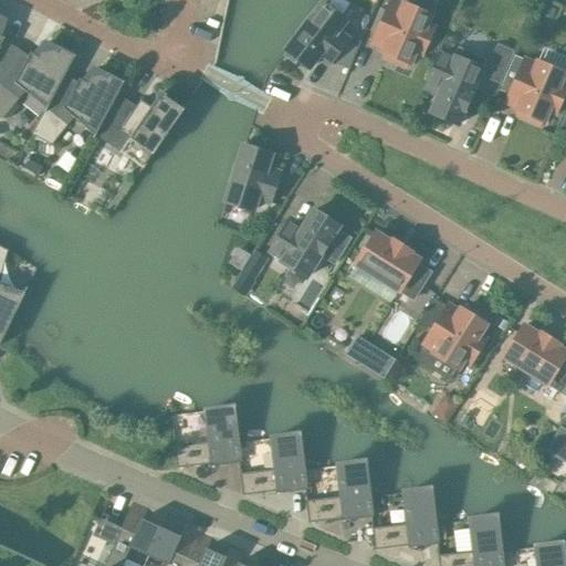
[(402,8),(390,2),(387,11),(381,8),(371,31),(377,33),(374,43),(386,49),(384,53),(394,56),(391,61),(406,66),(407,63),(410,64),(416,52),(422,55),(435,29),(427,25),(431,16),(405,4),(402,8)]
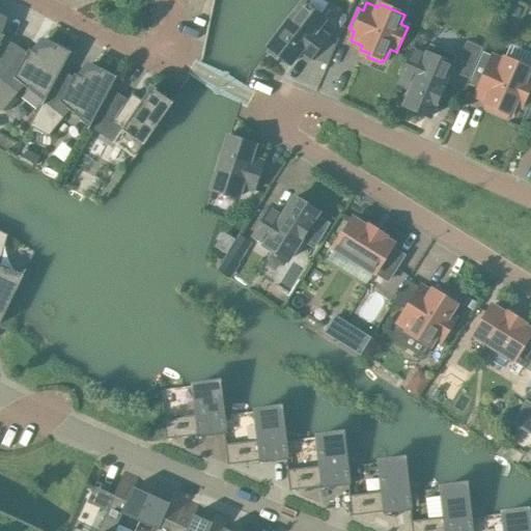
[(280,33),(266,52),(279,62),(282,58),(290,64),(299,53),(309,61),(328,37),(317,29),(325,20),(303,3),(292,17),(289,15),(277,31),(280,33)]
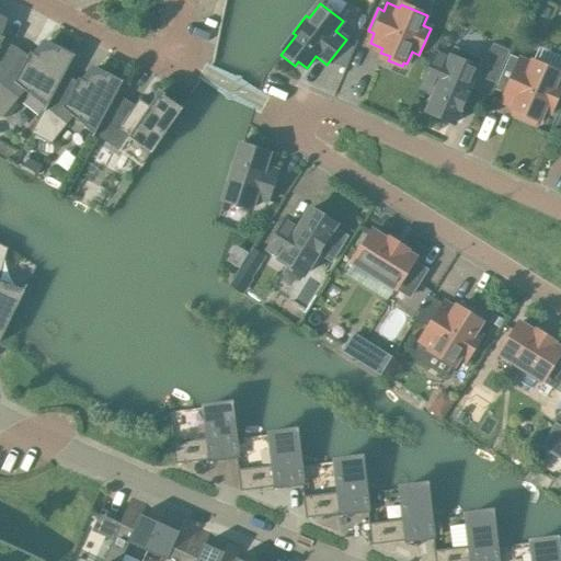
[(527,19),(523,29),(533,33),(536,26),(534,21),(527,19)]
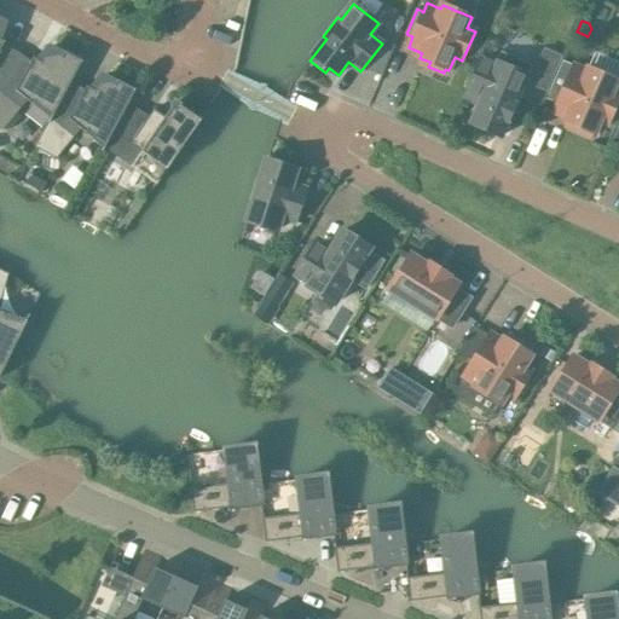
[(34,57),(16,91),(34,104),(35,103),(52,116),(53,117),(84,62),(65,52),(63,57),(51,50),(41,62),(34,57)]
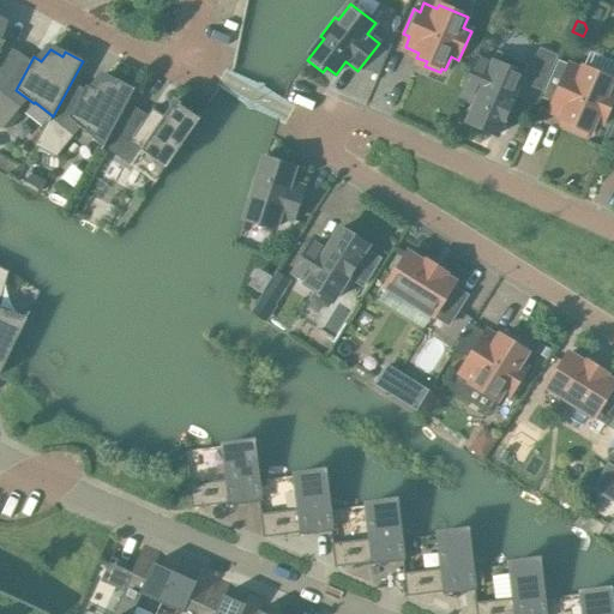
[(477,59),(464,90),(480,97),(469,124),(473,125),(473,126),(493,136),(493,134),(497,136),(504,120),(505,120),(512,104),(511,103),(528,66),(499,53),(493,66),(477,59)]
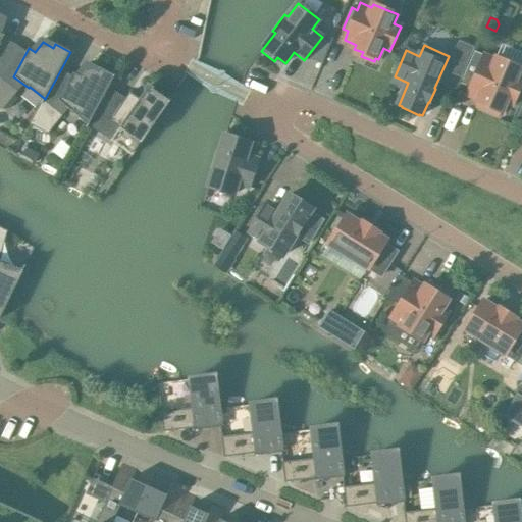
[(496,61),(484,56),(483,57),(474,53),(467,69),(476,73),(468,94),(479,99),(477,102),(486,106),(485,110),(498,115),(499,111),(502,112),(507,101),(513,104),(521,84),(521,79),(517,77),(521,67),(497,57),(496,61)]
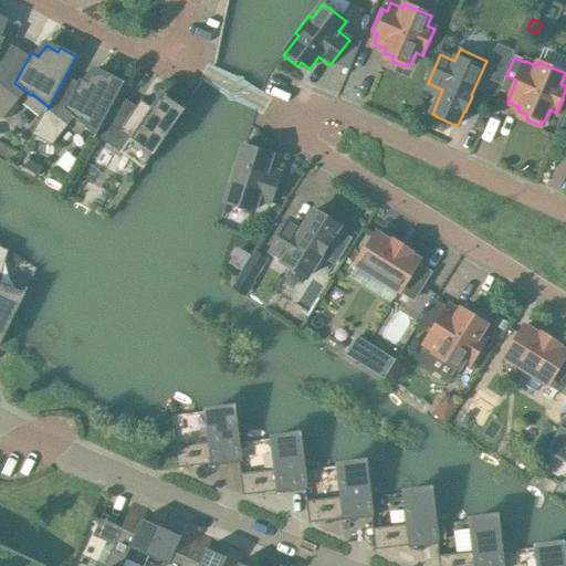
[(63,109),(80,122),(80,121),(95,133),(93,138),(94,138),(96,136),(116,97),(125,82),(108,73),(106,77),(95,72),(87,83),(80,79),(63,109)]
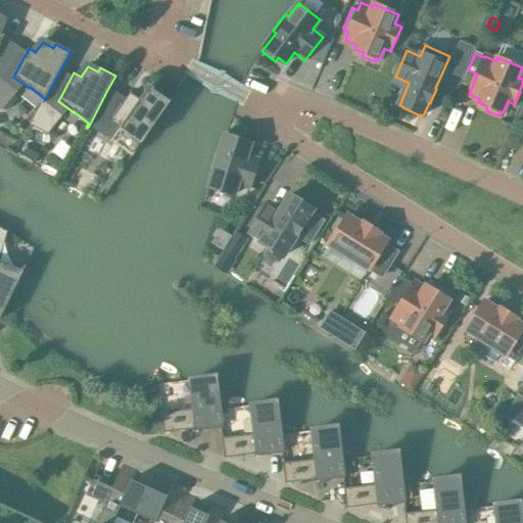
[(17,91),(0,76),(0,107),(3,110),(18,91),(17,91)]
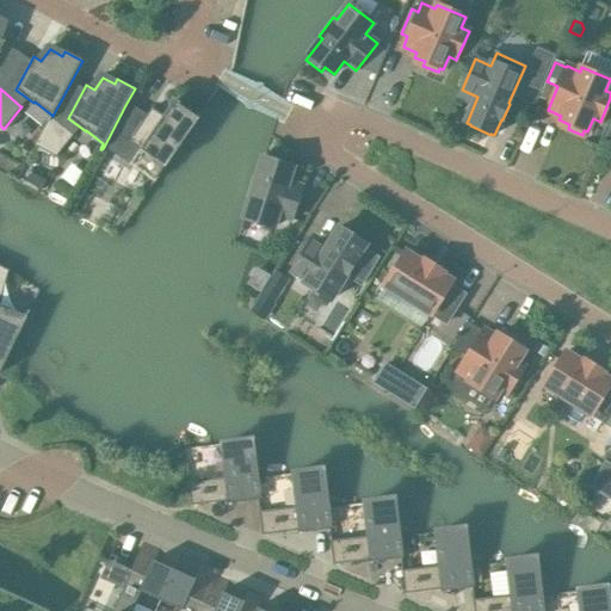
[(125,105),(104,147),(155,183),(199,118),(174,102),(164,116),(153,107),(148,115),(125,105)]
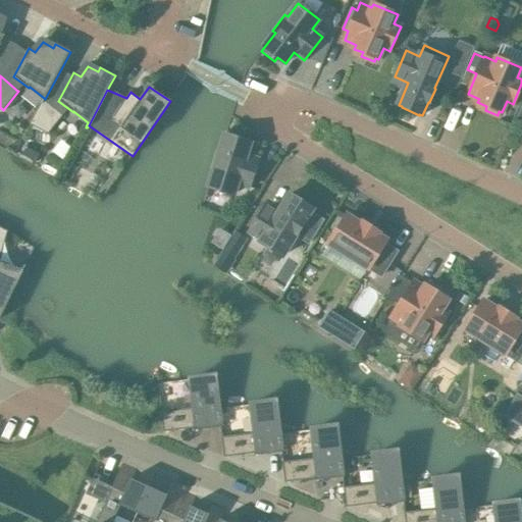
[(44,100),(45,99),(44,98),(30,124),(48,135),(63,115),(62,114),(44,100)]
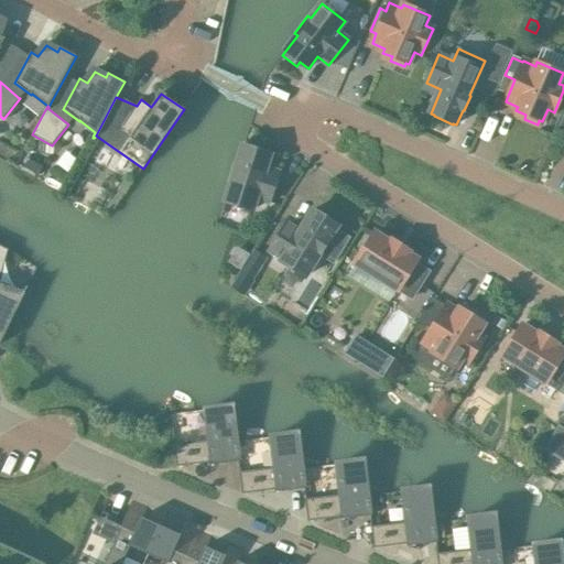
[(230,184),(225,202),(252,210),(257,198),(270,203),(279,173),(267,169),(271,153),(260,150),(262,145),(246,140),(238,163),(235,162),(227,183),(230,184)]
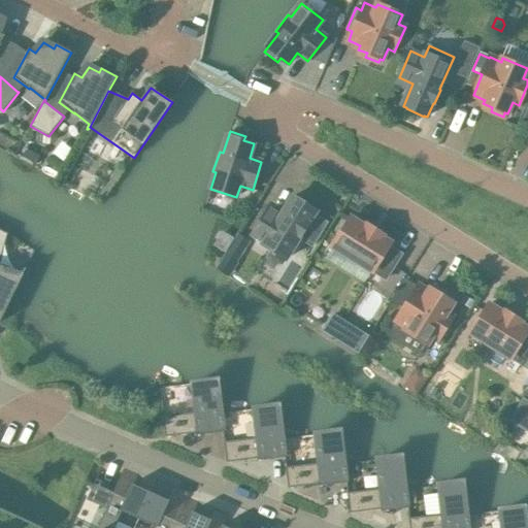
[(23,157),(35,164),(40,156),(27,149),(23,157)]
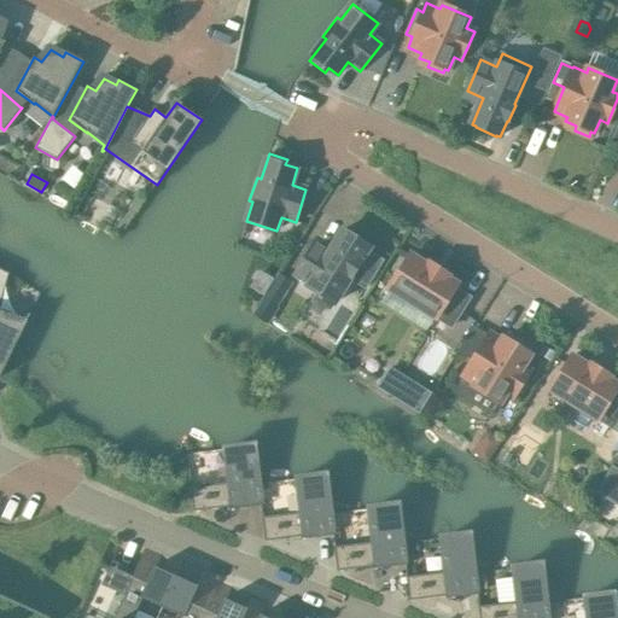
[(308,287),(334,303),(351,277),(365,284),(373,269),(361,261),(371,246),(344,229),(327,257),(312,246),(295,273),(310,283),(308,287)]
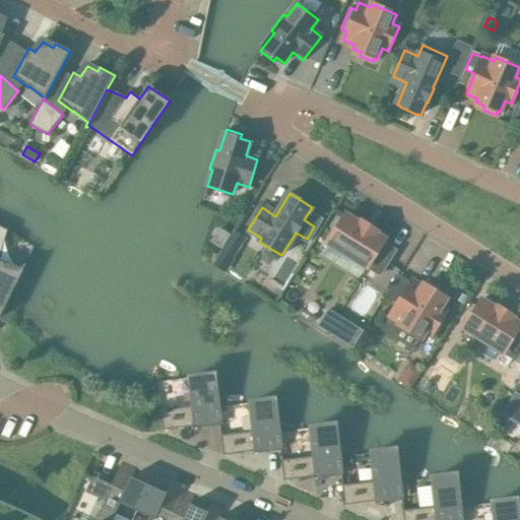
[(344,214),(327,242),(380,275),(396,250),(383,243),(385,240),(376,234),(377,231),(363,221),(361,224),(344,214)]
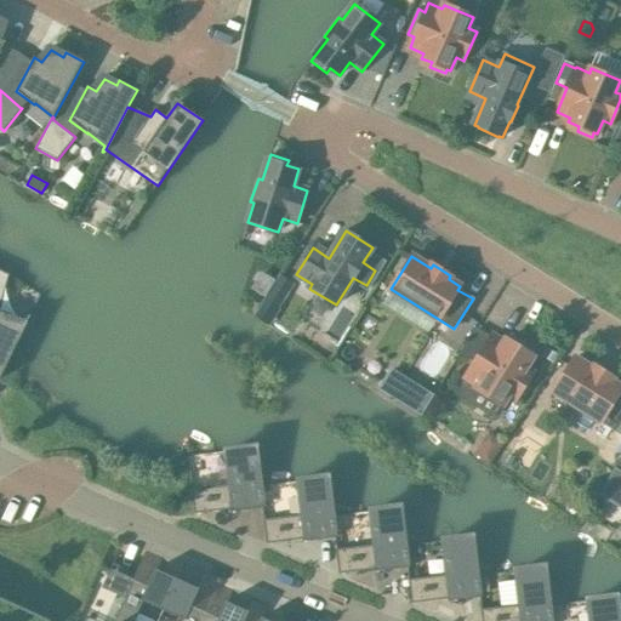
[(251,289),(265,297),(275,280),(261,272),(251,289)]
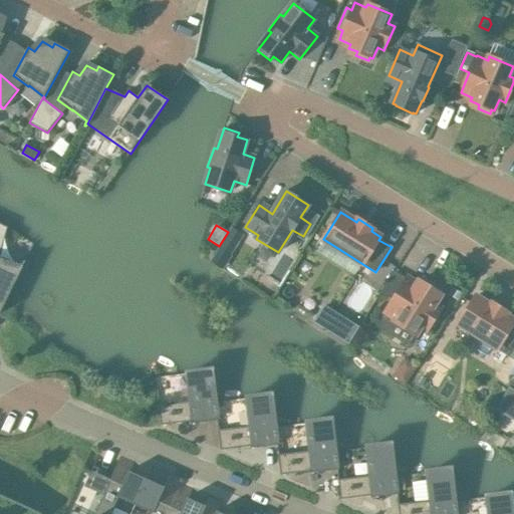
[(233,229),(222,247),(231,253),(242,235),(233,229)]
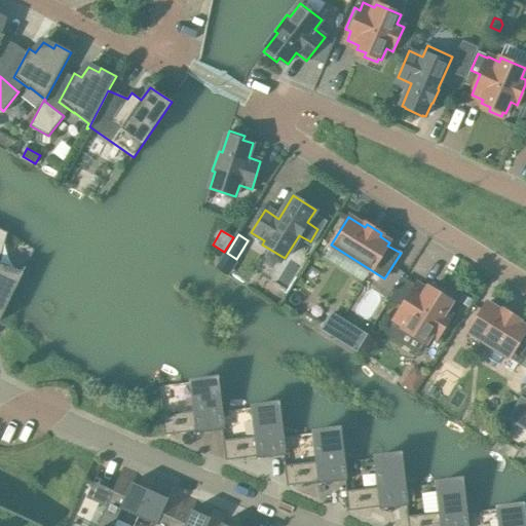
[(0,321),(0,322),(9,303),(24,273),(23,272),(5,267),(5,266),(0,264),(0,321)]
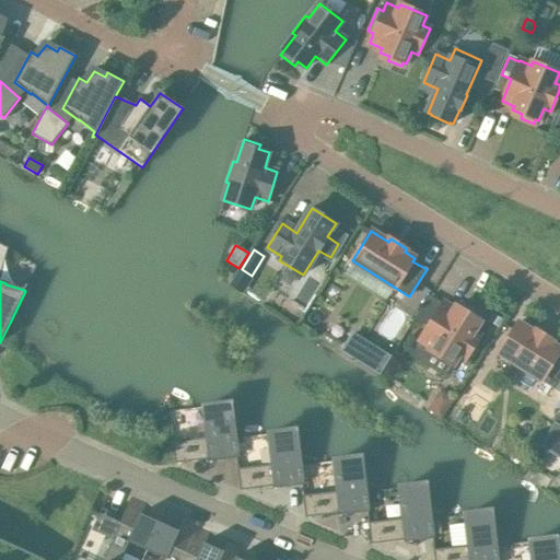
[(443,302),(420,340),(431,347),(429,350),(453,365),(458,357),(465,360),(480,336),(474,331),(481,321),(478,319),(480,315),(468,307),(466,312),(456,305),(454,310),(443,302)]
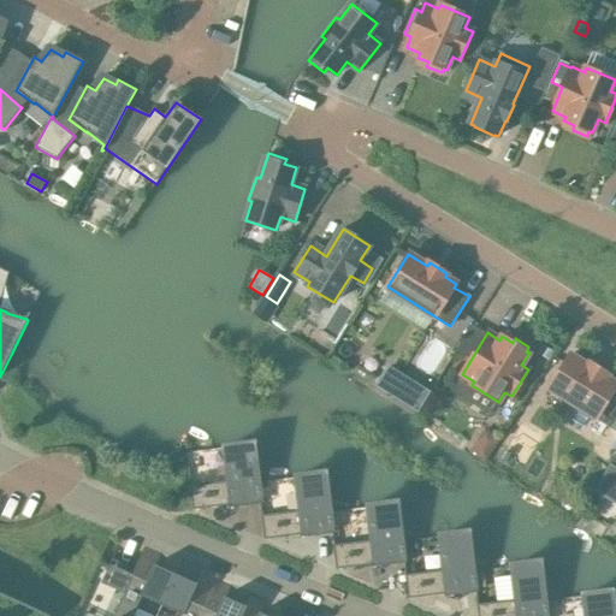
[(569,355),(549,388),(611,427),(615,419),(615,389),(615,386),(615,384),(606,378),(608,374),(591,363),(588,367),(569,355)]
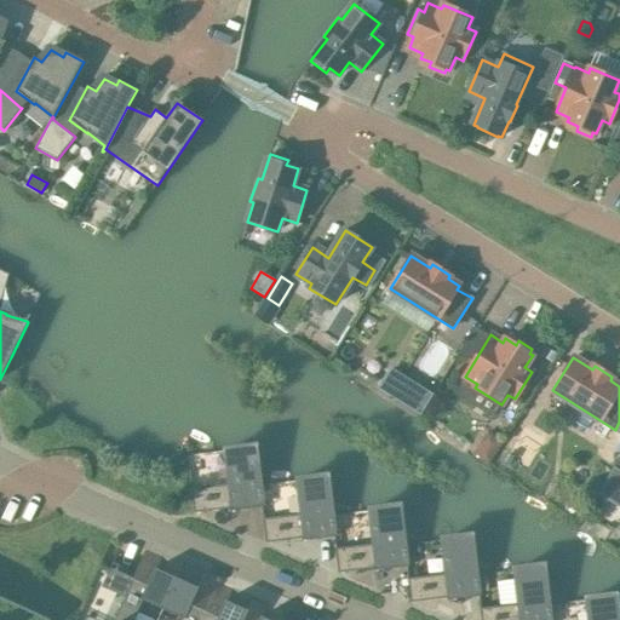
[(377,388),(420,415),(434,395),(390,368),(377,388)]
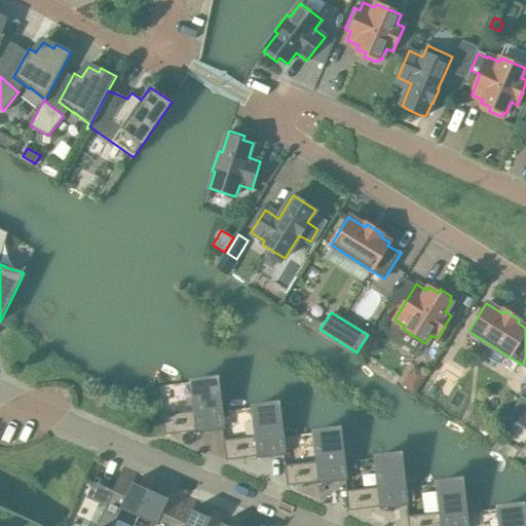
[(431,387),(451,398),(465,369),(445,360),(431,387)]
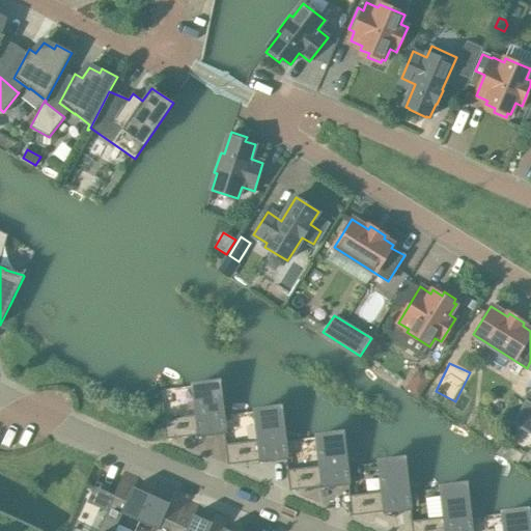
[(415,369),(408,391),(420,396),(428,374),(415,369)]
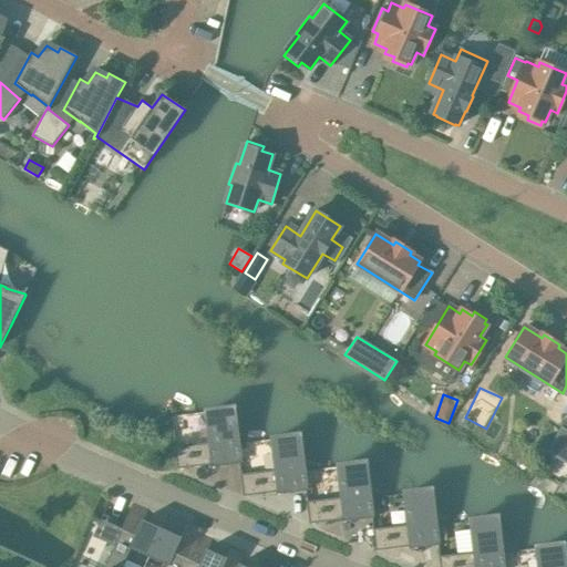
[(234,409),(206,412),(209,443),(175,447),(178,470),(241,461),(234,409)]
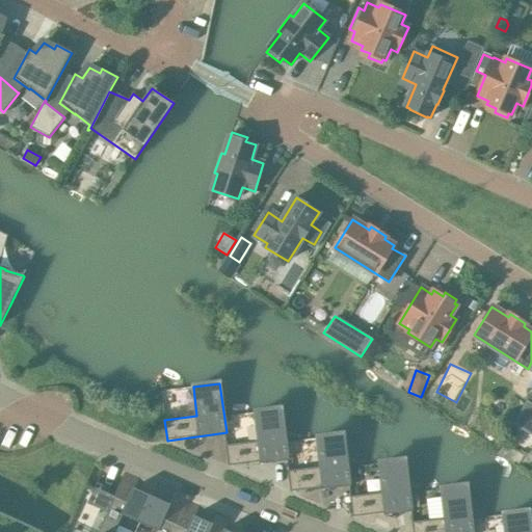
[(282,408),(255,413),(259,441),(225,445),(229,466),(288,458),(282,408)]
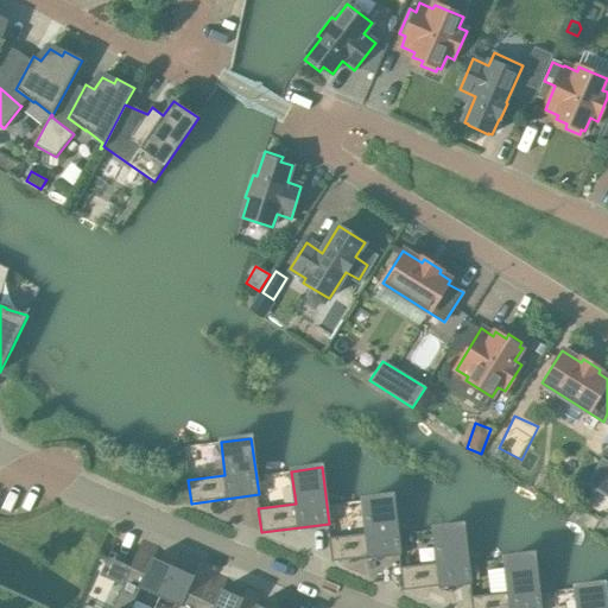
[(393,496),(362,500),(367,533),(329,538),(333,562),(400,553),(393,496)]
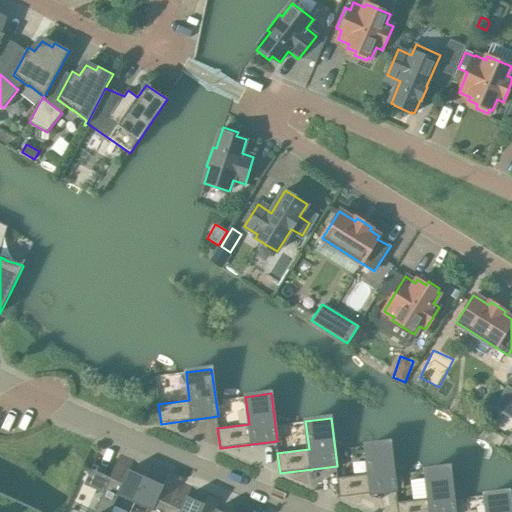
[(390,443),(365,446),(368,474),(337,478),(339,498),(396,490),(390,443)]
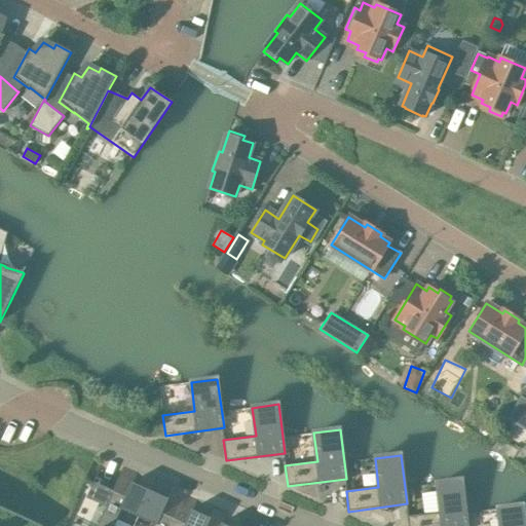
[(97,525),(134,525),(150,490),(134,483),(138,474),(123,467),(115,486),(97,477),(86,498),(106,506),(97,525)]
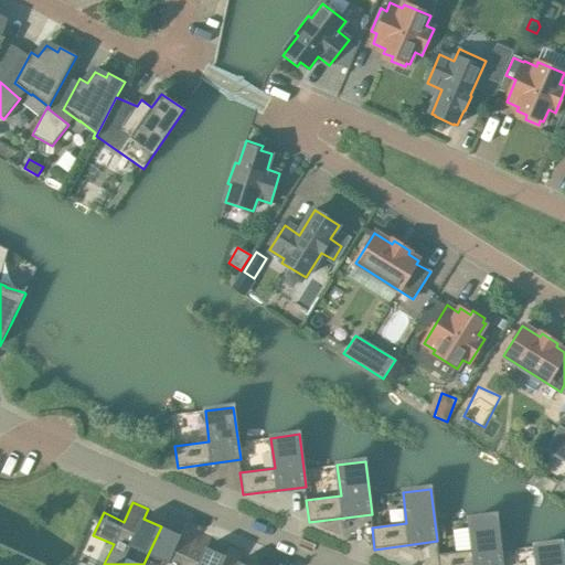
[(502,564),(497,515),(468,520),(472,550),(437,554),(438,564),(502,564)]
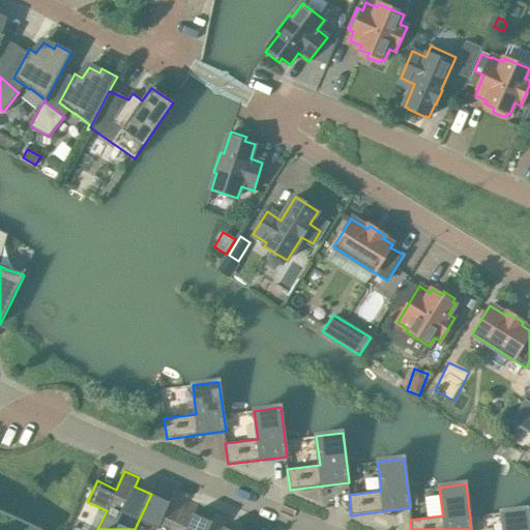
[(151,494),(135,529),(171,529),(185,498),(173,493),(169,501),(151,494)]
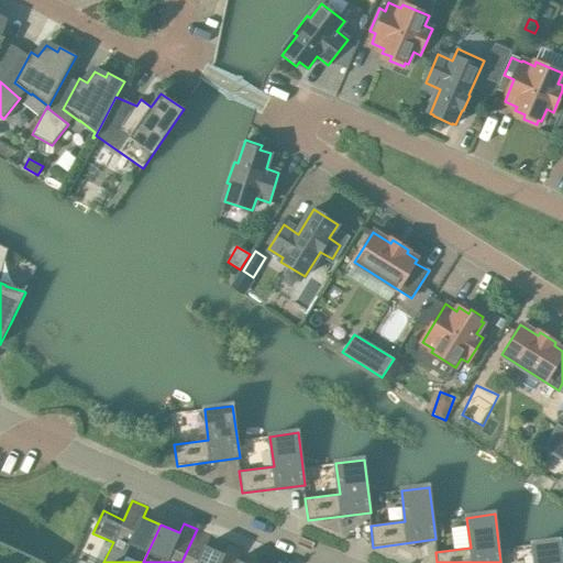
[(197,529),(181,562),(220,562),(224,553),(207,545),(211,536),(197,529)]
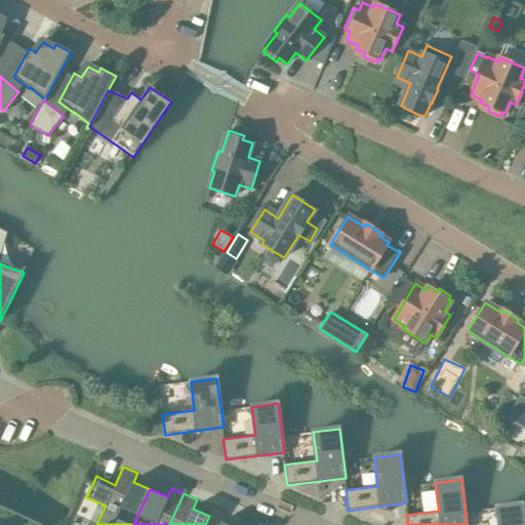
[(524,524),(524,523),(523,505),(496,508),(497,524),(524,524)]
